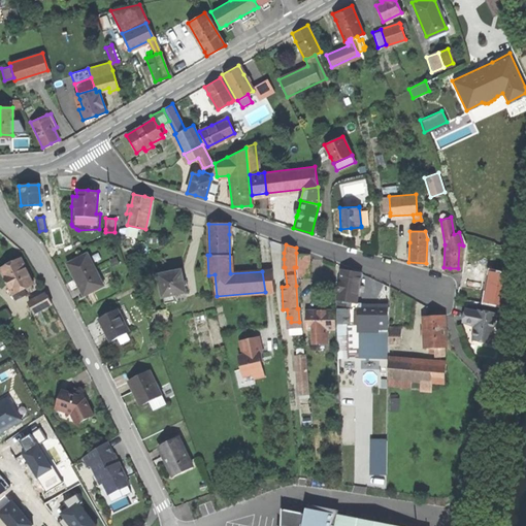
[(297,275),(307,276),(307,264),(307,254),(296,253),(296,267),(297,275)]
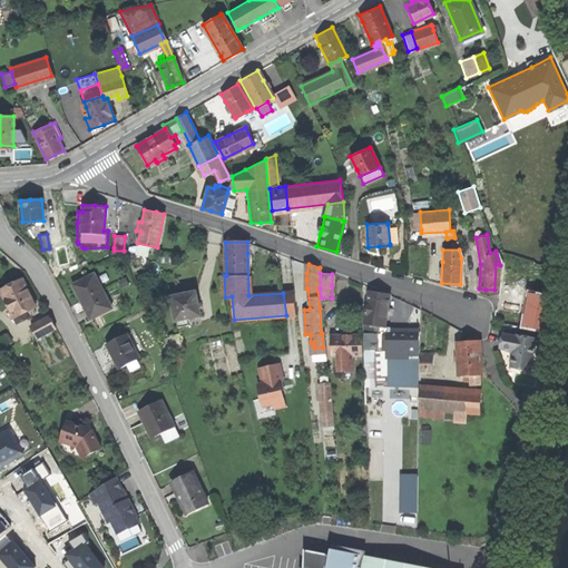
[(90,319),(111,309),(101,287),(94,274),(74,284),(80,299),(82,303),(89,316),(90,319)]
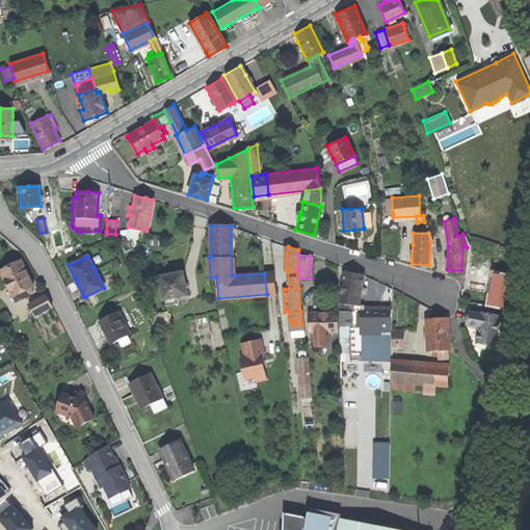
[(12,295),(22,290),(30,286),(32,285),(20,260),(0,270),(6,283),(7,286),(12,295)]
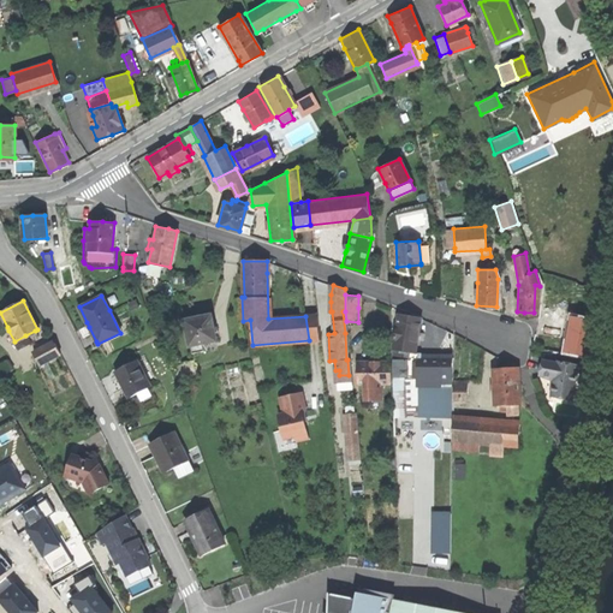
[(185,319),(191,352),(203,350),(202,345),(202,341),(214,339),(209,314),(185,319)]
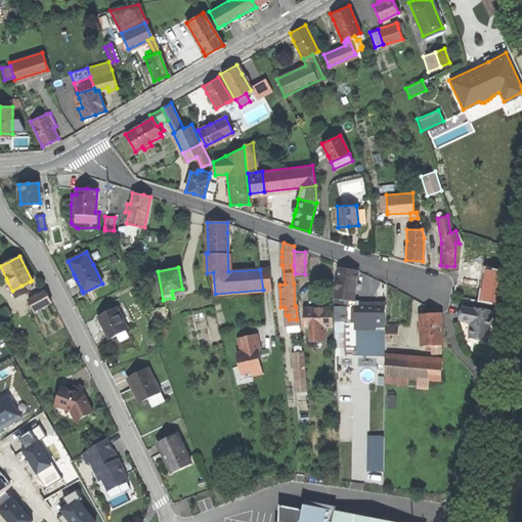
[(333,297),(334,297),(334,319),(335,351),(356,352),(356,354),(383,355),(383,305),(385,305),(386,297),(377,297),(374,297),(374,304),(364,304),(364,301),(356,301),(351,301),(351,300),(352,300),(354,288),(358,289),(358,286),(359,284),(354,284),(356,270),(338,267),(333,297)]
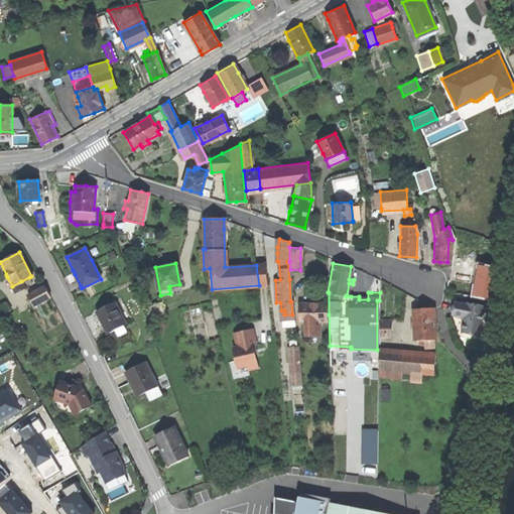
[(266,264),(256,265),(259,285),(267,284),(266,264)]
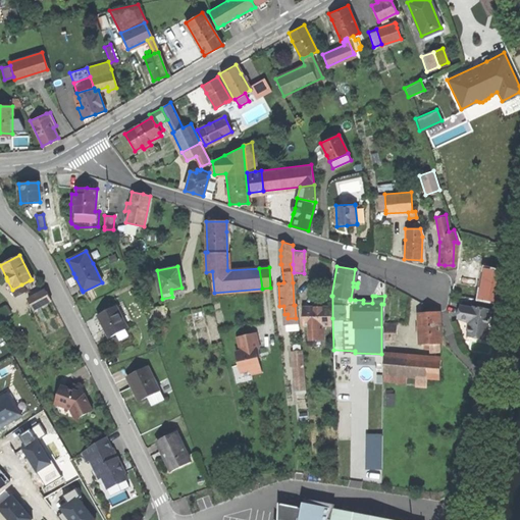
[(497,300),(503,271),(483,267),(481,278),(478,297),(497,300)]
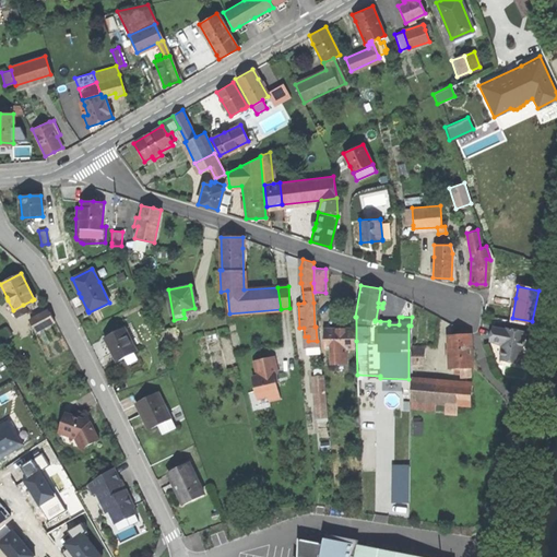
[(25,310),(25,309),(23,305),(13,310),(16,316),(25,310)]
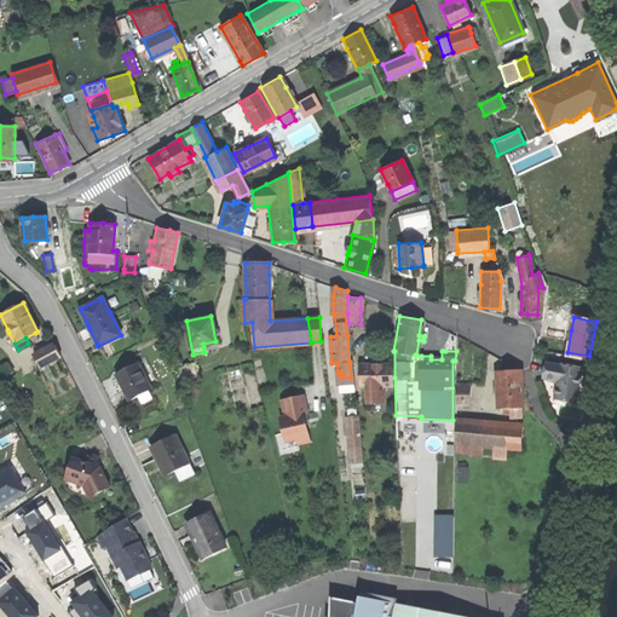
[(38,365),(58,355),(53,344),(32,355),(38,365)]
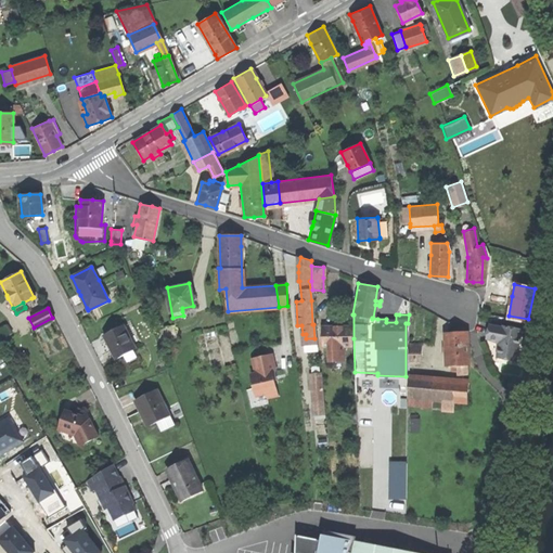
[(377,310),(377,319),(386,319),(386,322),(396,322),(396,314),(399,314),(399,312),(377,310)]
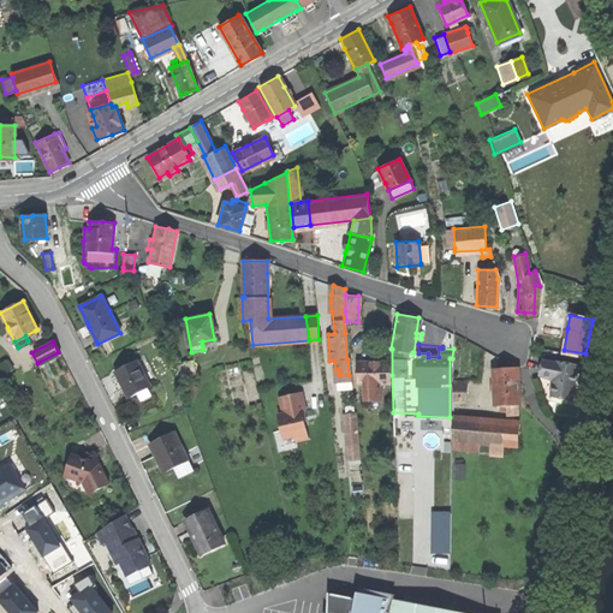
[(0,374),(11,368),(5,358),(0,361),(0,374)]
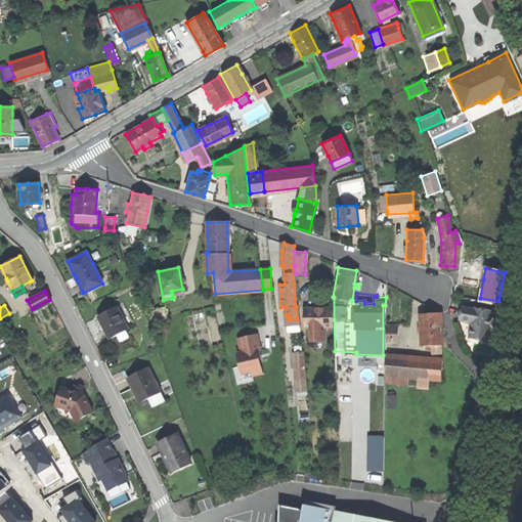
[(468,336),(486,339),(491,309),(473,306),(473,308),(460,305),(459,311),(458,318),(471,320),(468,336)]
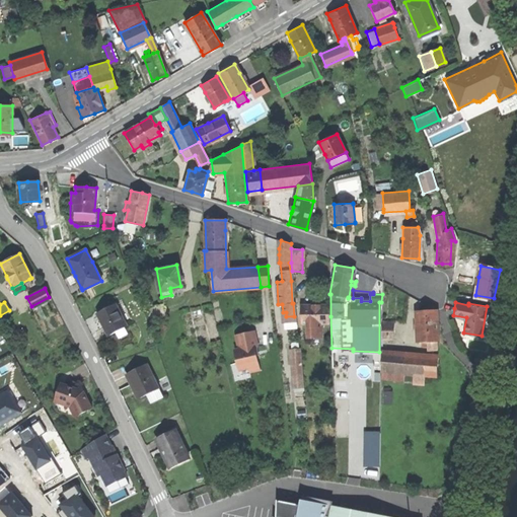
[(108,335),(126,325),(123,320),(115,304),(97,312),(102,322),(108,335)]
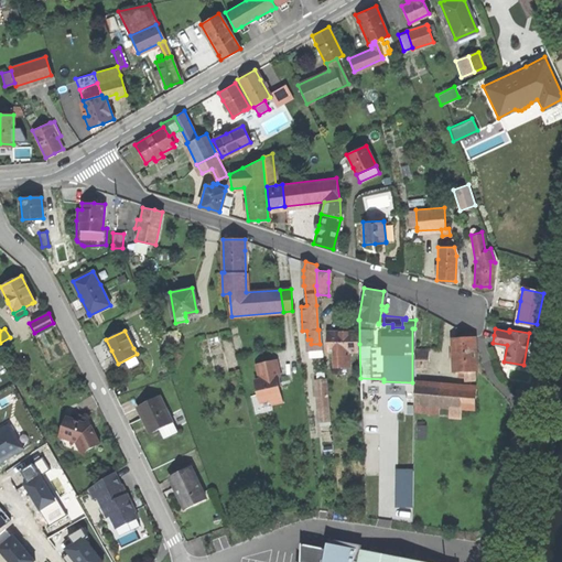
[(357,332),(326,332),(327,350),(332,350),(333,365),(349,364),(349,355),(349,350),(358,349),(357,332)]
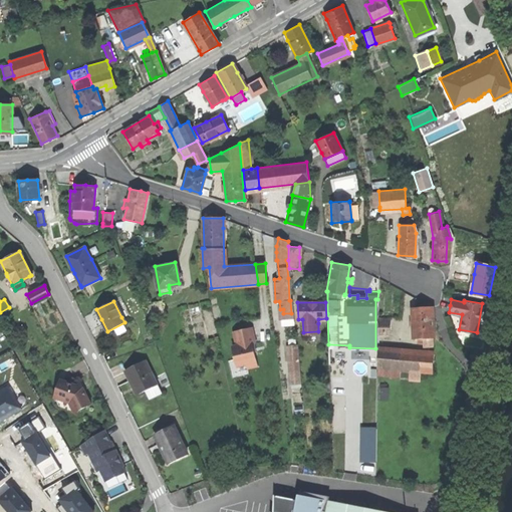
[(433,344),(432,337),(433,336),(431,307),(411,307),(411,314),(412,338),(416,337),(417,342),(420,342),(420,337),(422,337),(422,345),(433,344)]
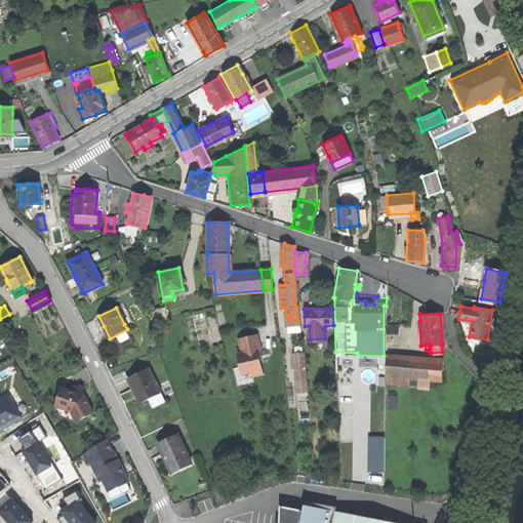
[(386,339),(397,339),(397,328),(386,328),(386,339)]
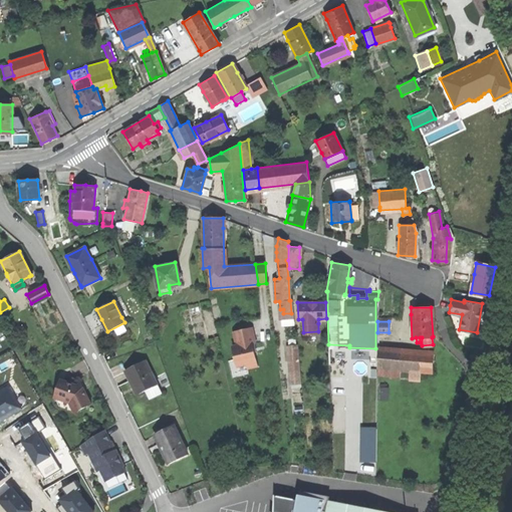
[(247,367),(257,365),(254,351),(252,342),(254,341),(255,341),(251,326),(233,331),(236,345),(232,345),(236,365),(246,363),(247,367)]
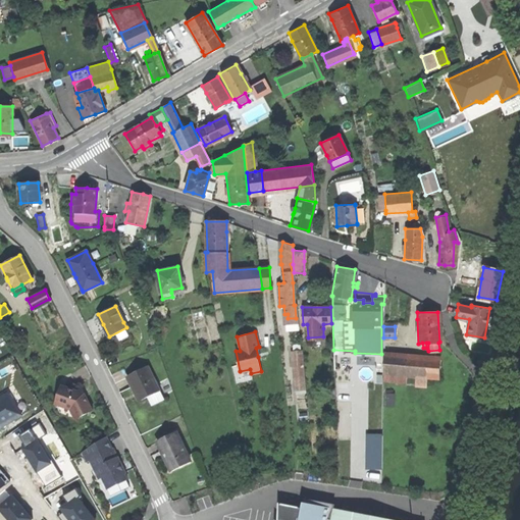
[(293,377),(301,376),(300,350),(292,350),(293,377)]
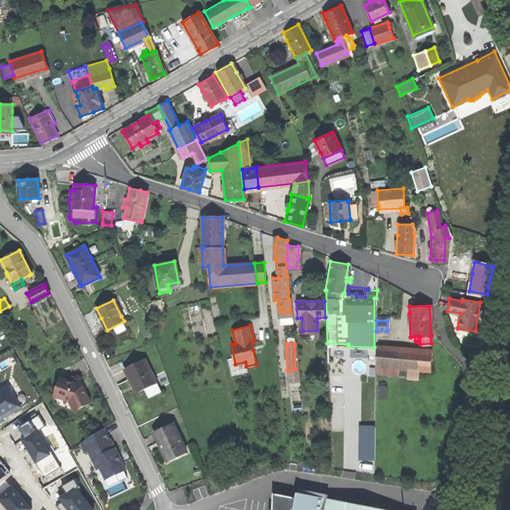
[(431,352),(375,347),(375,365),(407,368),(407,376),(417,377),(418,369),(431,370),(431,352)]
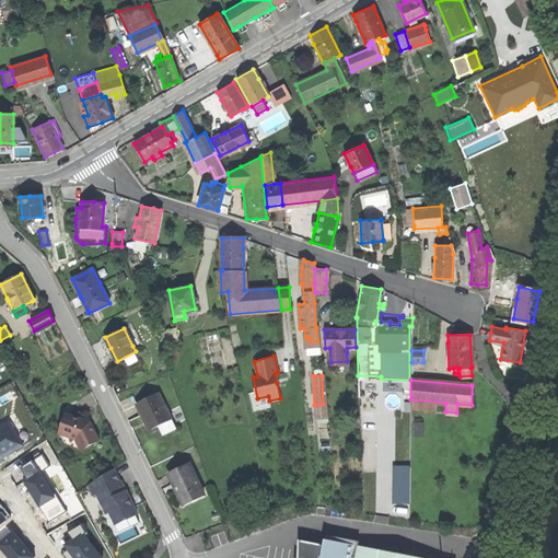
[(172,423),(170,419),(171,418),(166,410),(158,393),(136,403),(141,414),(142,414),(146,419),(147,422),(150,429),(159,425),(164,433),(174,429),(172,423)]
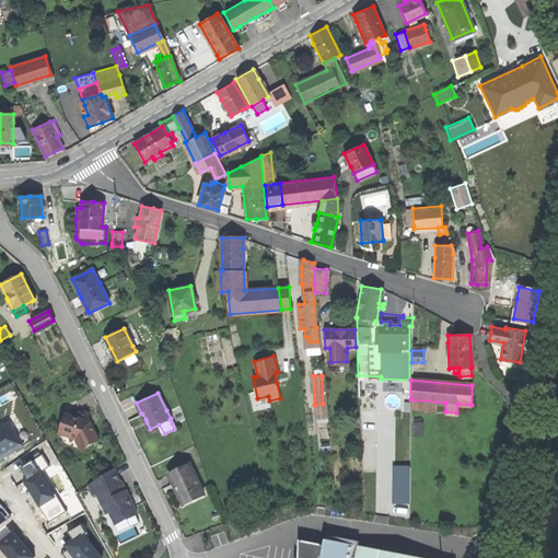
[(66,414),(59,432),(65,442),(82,449),(99,440),(92,425),(90,421),(86,420),(66,414)]
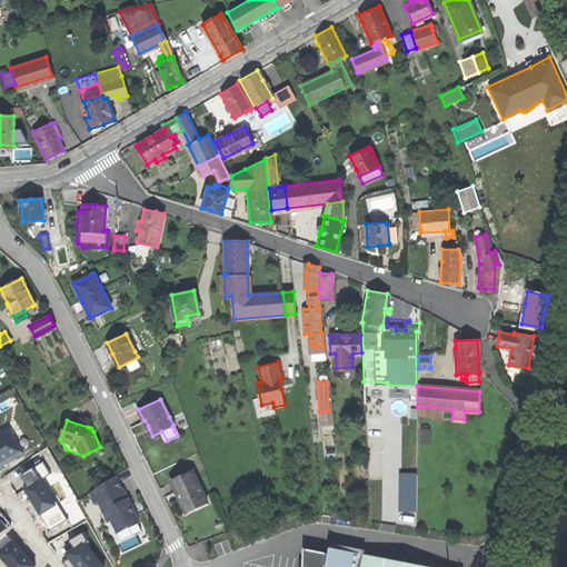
[(0,463),(21,450),(7,427),(0,431),(0,463)]
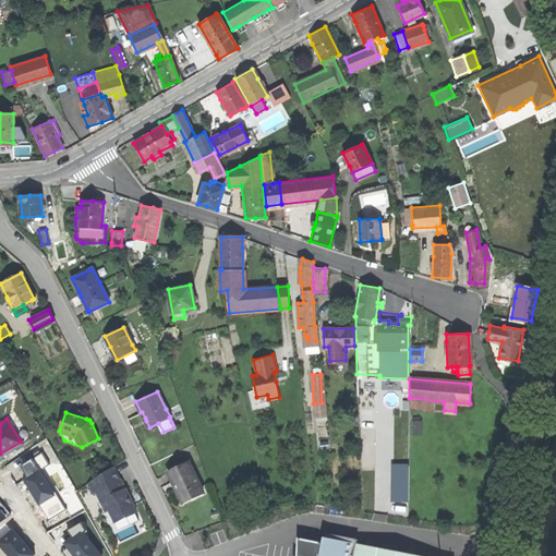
[(44,449),(19,461),(45,518),(62,509),(41,466),(49,461),(44,449)]
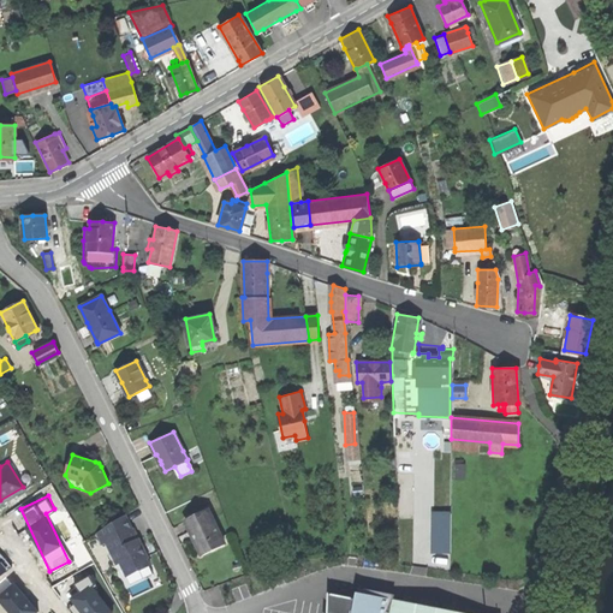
[(202,554),(224,545),(207,509),(185,519),(191,533),(202,554)]
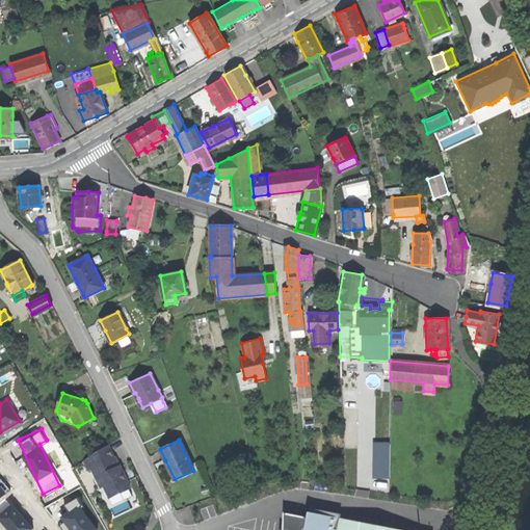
[(388,441),(371,441),(371,477),(388,477),(388,441)]
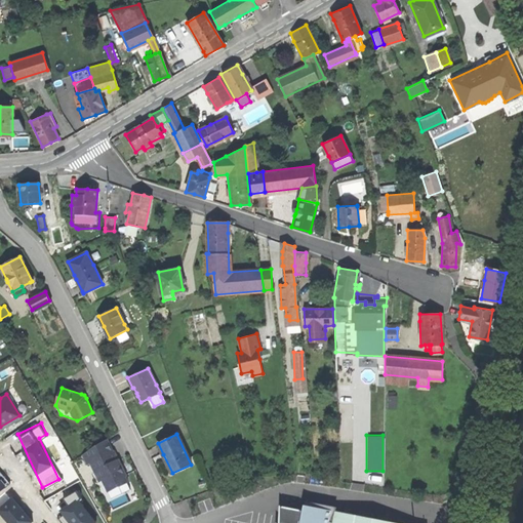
[(85,463),(88,460),(91,459),(110,450),(105,439),(81,453),(85,463)]
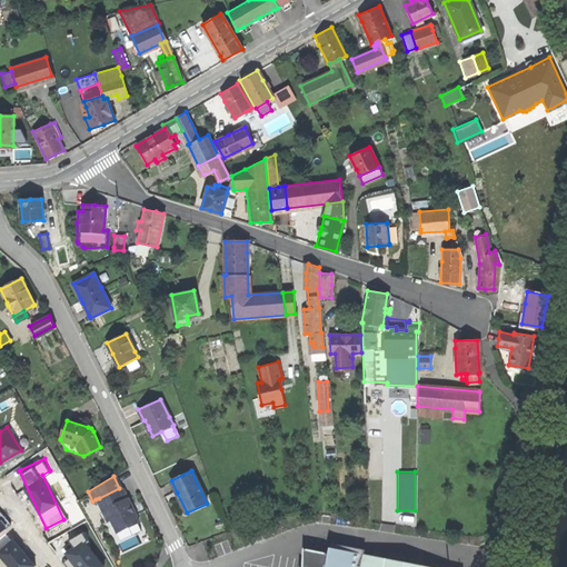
[(119,488),(99,498),(103,508),(100,509),(106,520),(109,518),(113,529),(123,525),(128,525),(137,521),(135,516),(135,513),(132,508),(130,508),(128,504),(127,500),(120,488),(119,488)]
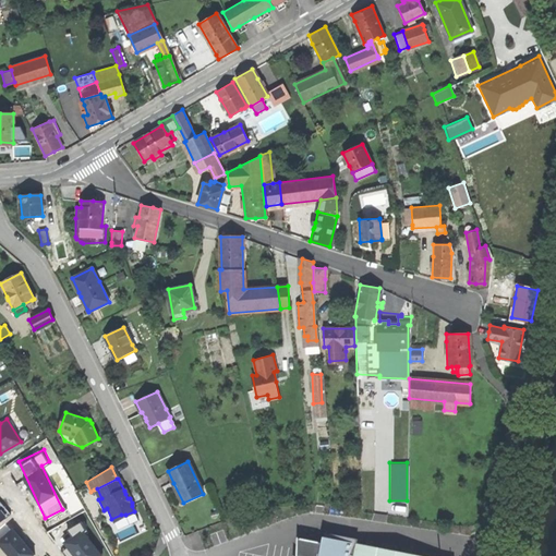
[(0,544),(9,555),(29,555),(33,554),(22,540),(11,528),(0,536),(0,544)]
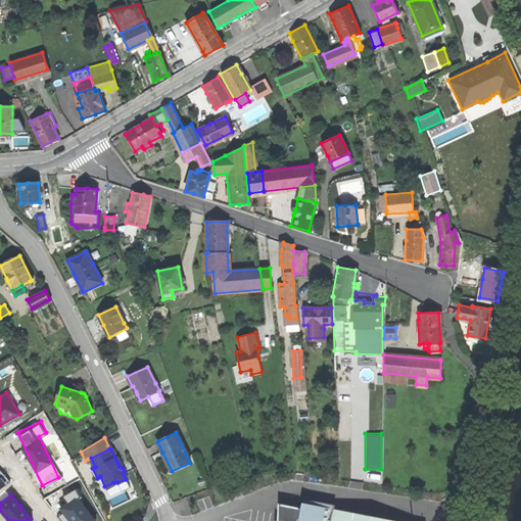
[(406,520),(301,501),(300,508),(280,503),(276,520),(406,520)]
